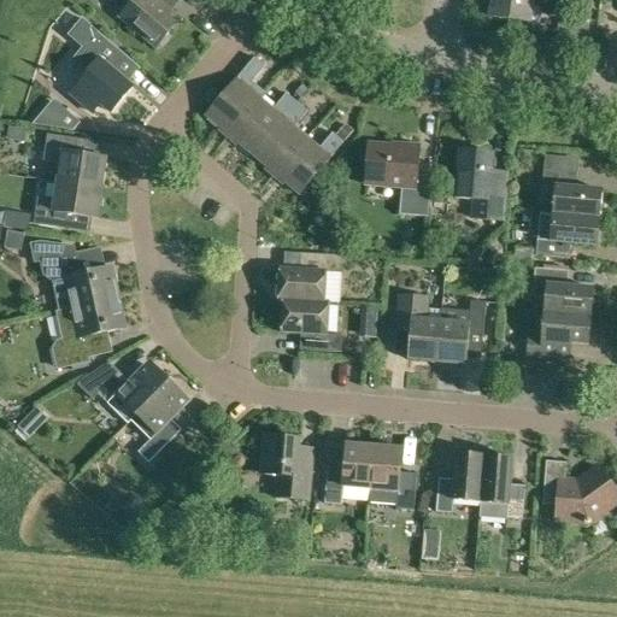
[(119,17),(157,48),(181,19),(158,0),(130,0),(133,3),(119,17)]
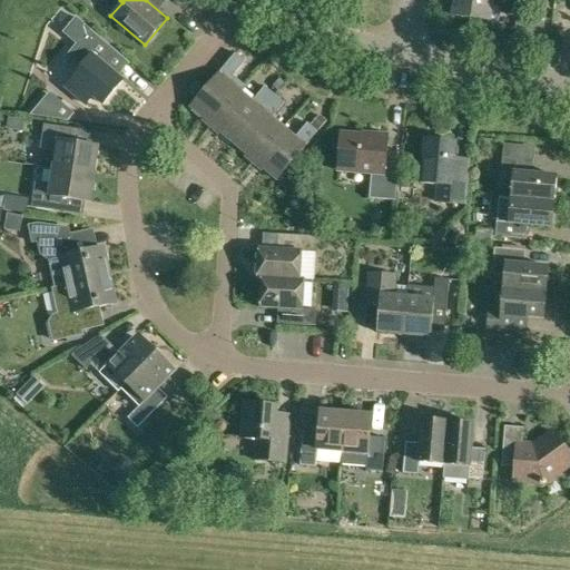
[(454,0),(453,16),(491,21),(493,0),(454,0)]
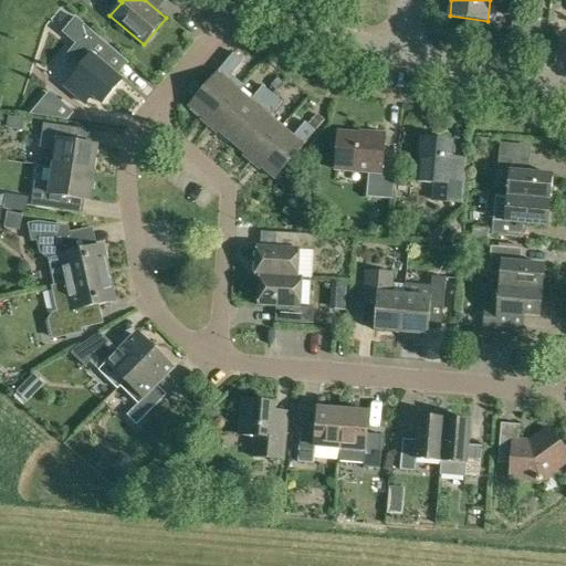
[(531,0),(530,18),(542,19),(544,0),(531,0)]
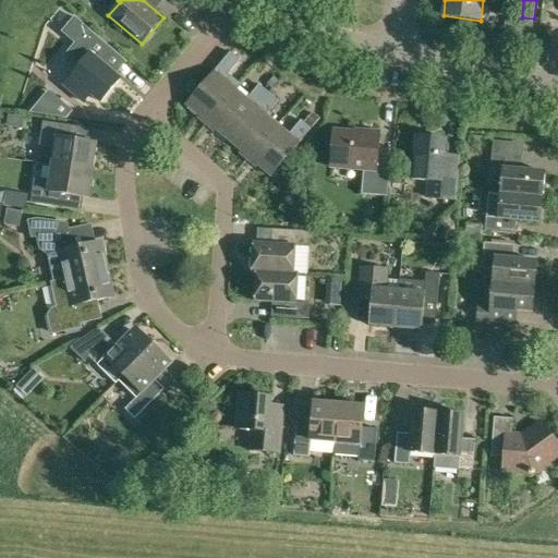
[(80,65),(63,84),(84,101),(91,94),(100,102),(121,79),(116,74),(128,62),(88,28),(75,16),(62,31),(76,43),(65,55),(80,65)]
